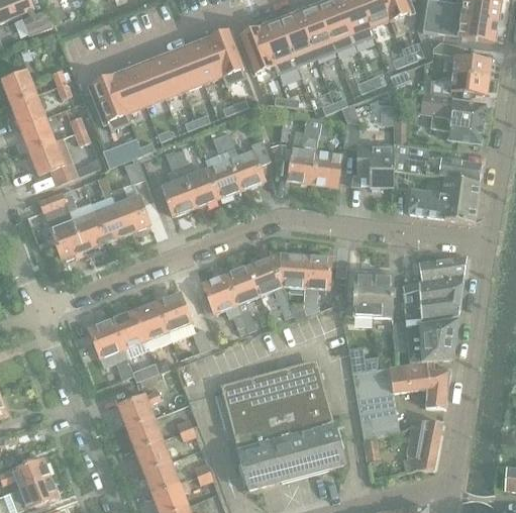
[(0,22),(20,14),(25,27),(28,35),(50,27),(45,11),(43,6),(40,0),(0,0),(0,22)]
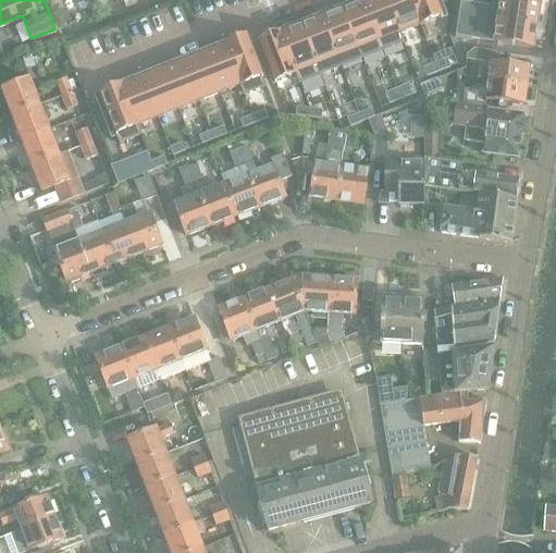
[(342,7),(361,56),(382,48),(362,0),(359,0),(342,7)]
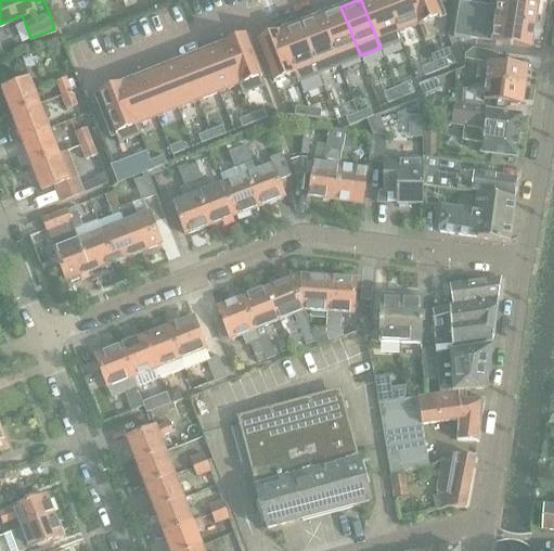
[(361,0),(381,48),(401,39),(386,0),(361,0)]
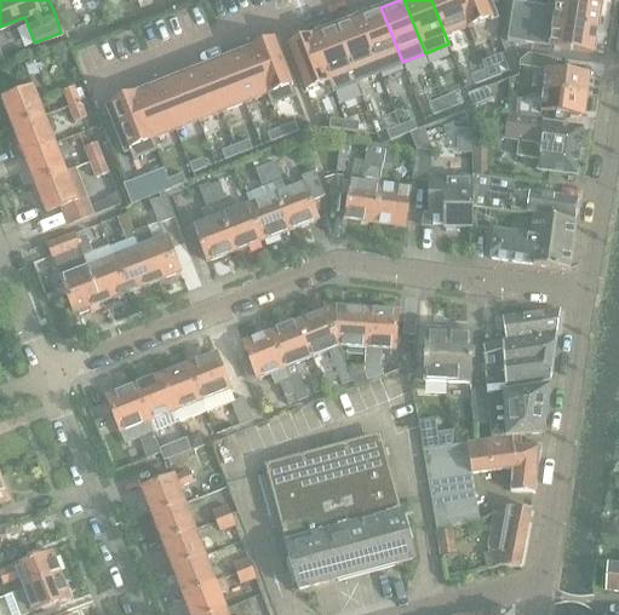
[(431,0),(448,44),(450,44),(445,33),(468,24),(458,0),(431,0)]
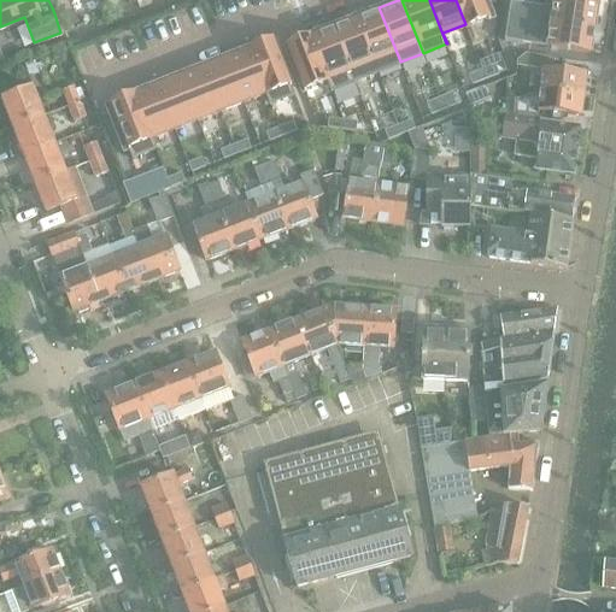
[(456,0),(465,24),(484,17),(487,16),(488,15),(482,0),(456,0)]
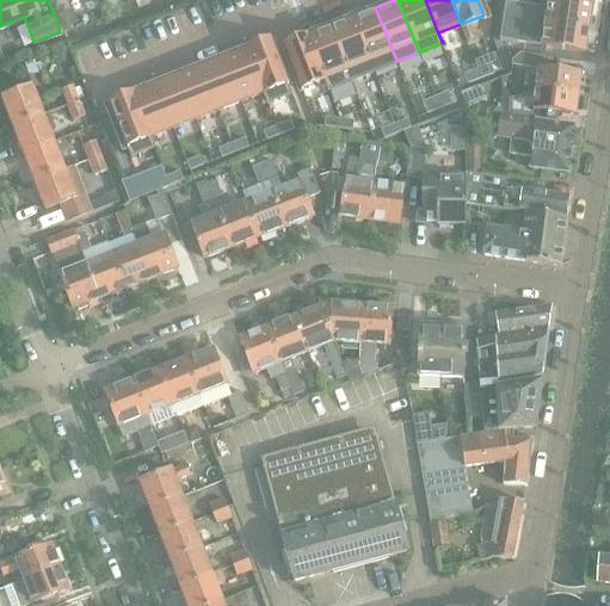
[(540,0),(540,4),(513,0),(505,0),(499,37),(584,50),(590,0),(540,0)]
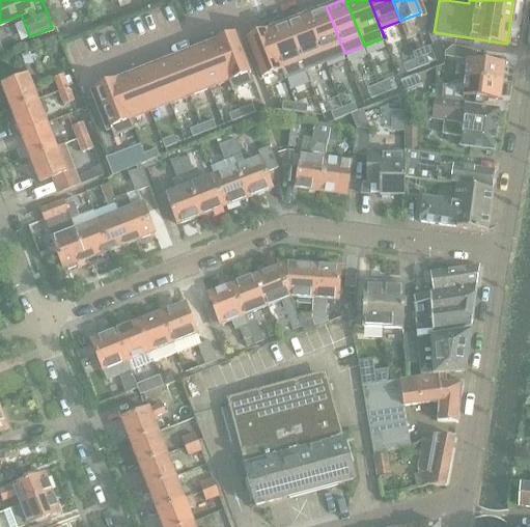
[(306,15),(325,61),(344,53),(326,6),(306,15)]
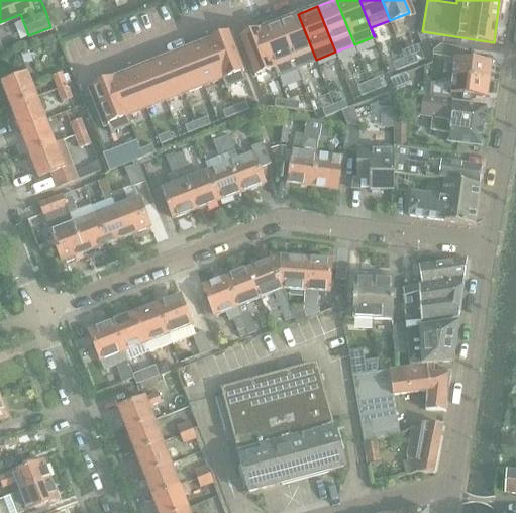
[(60,7),(47,11),(53,24),(65,19),(60,7)]
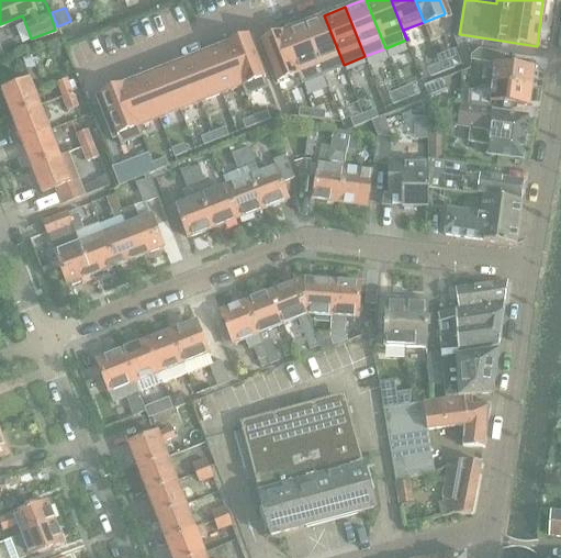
[(303,23),(323,73),(344,65),(324,15),(303,23)]
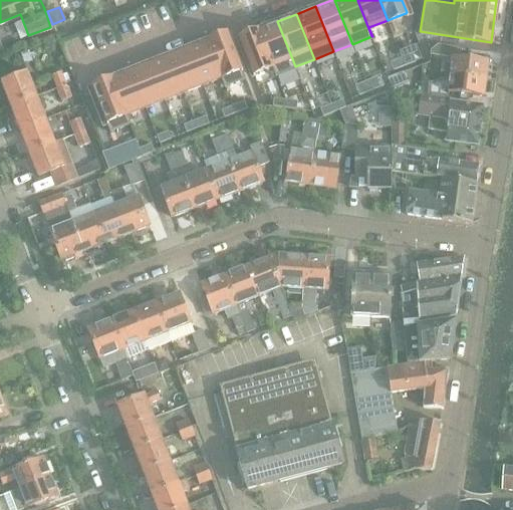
[(276,74),(295,66),(277,21),(258,28),(276,74)]
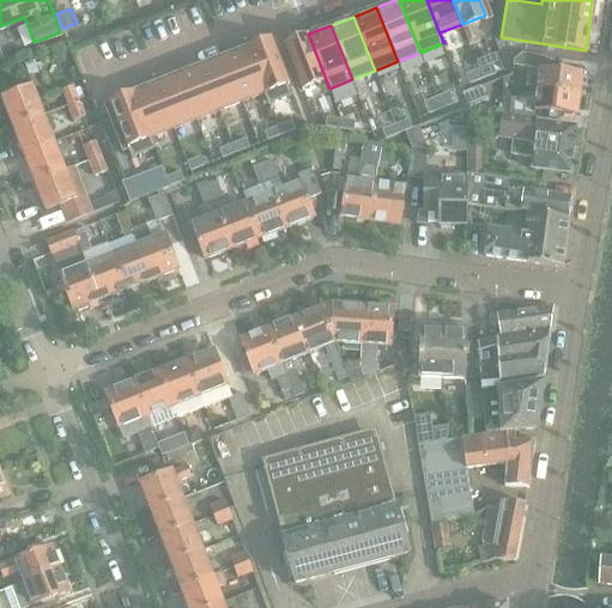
[(328,89),(329,89),(308,34),(284,43),(301,87),(323,78),(328,89)]
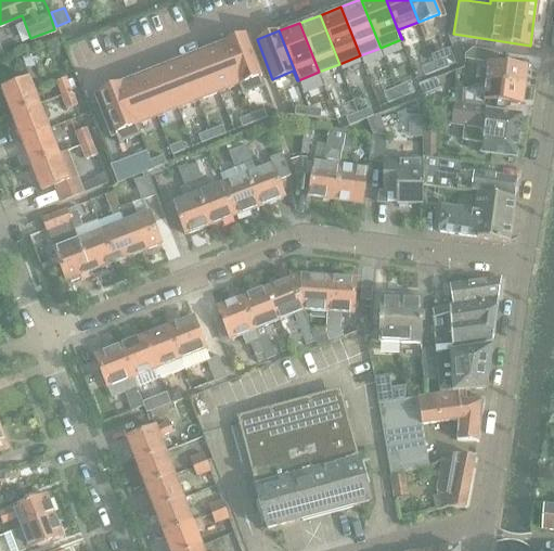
[(245,35),(223,42),(243,92),(265,84),(245,35)]
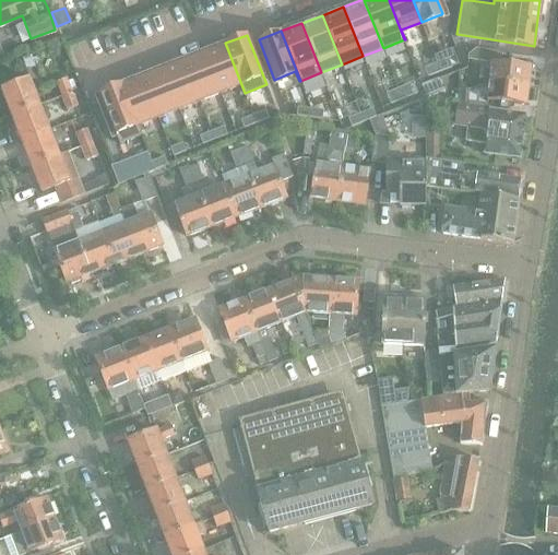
[(240,83),(244,93),(245,93),(225,43),(204,51),(221,92),(240,83)]
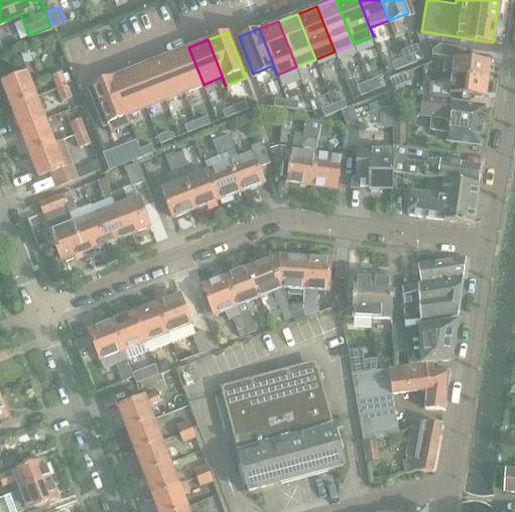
[(448,43),(447,53),(455,54),(452,74),(453,74),(482,78),(487,79),(487,78),(490,60),(463,56),(461,55),(463,45),(448,43)]
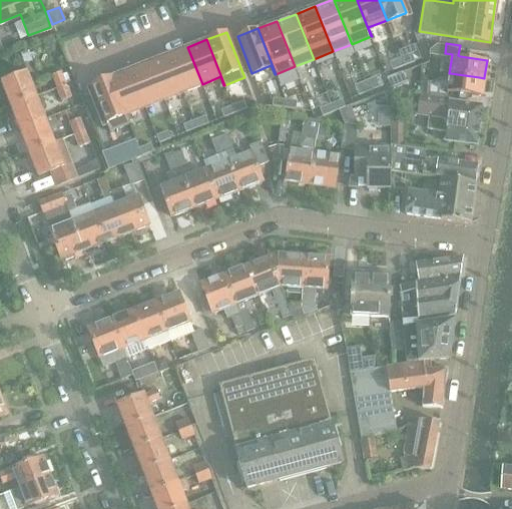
[(168,54),(183,91),(202,84),(187,47),(168,54)]
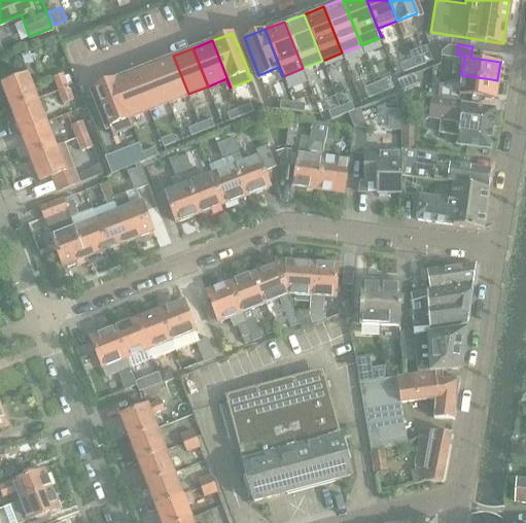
[(423,54),(412,58),(415,65),(416,65),(425,61),(423,54)]
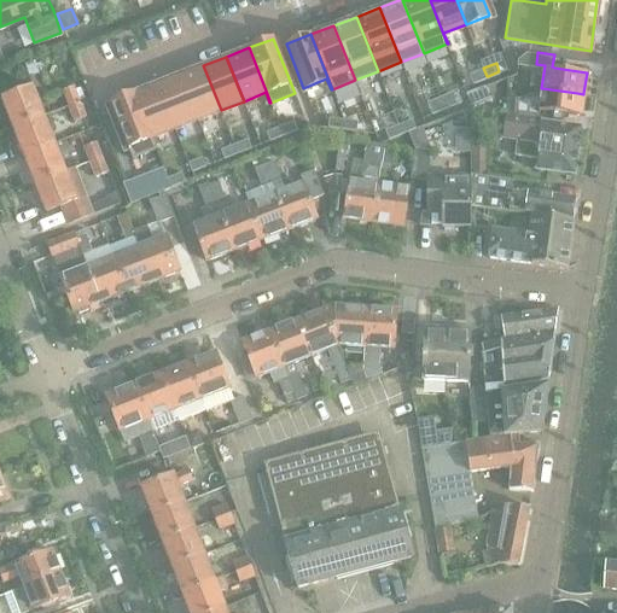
[(198,118),(221,110),(203,65),(180,75),(198,118)]
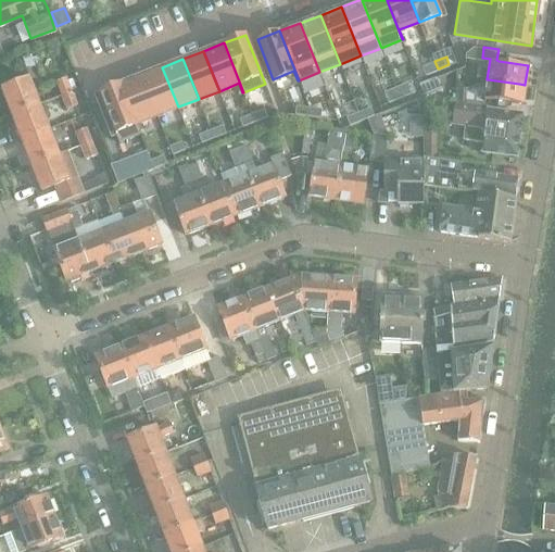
[(425,74),(438,69),(434,61),(421,65),(425,74)]
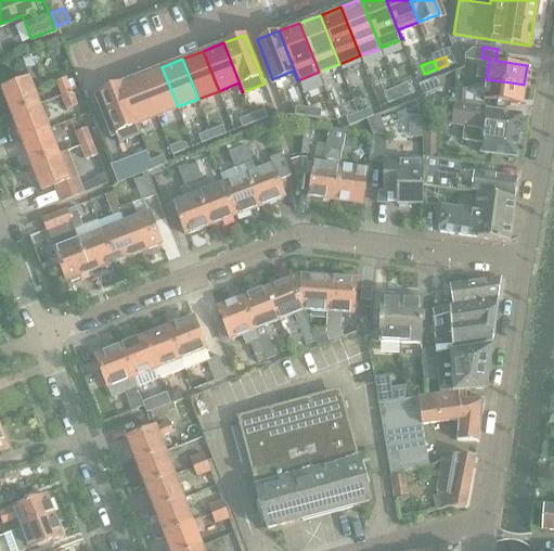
[(141,75),(157,115),(178,106),(162,67),(141,75)]
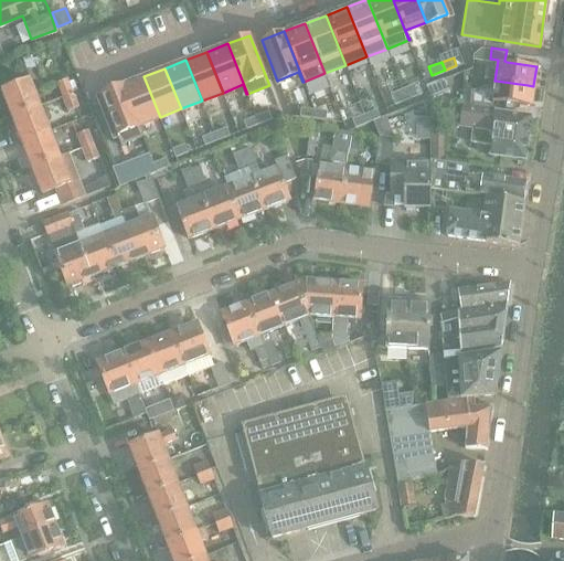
[(1,86),(12,114),(41,103),(30,75),(1,86)]
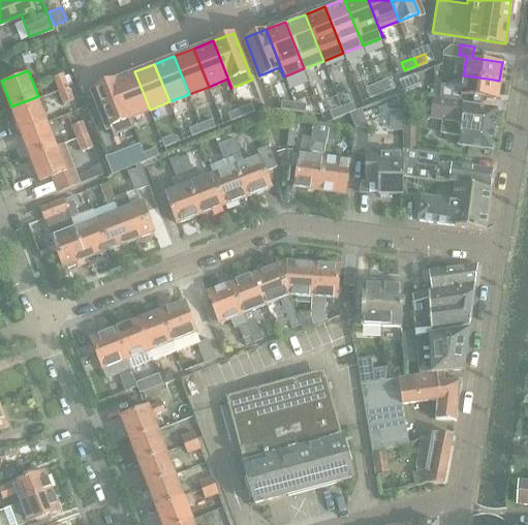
[(133,126),(134,126),(131,117),(150,110),(134,71),(115,80),(133,126)]
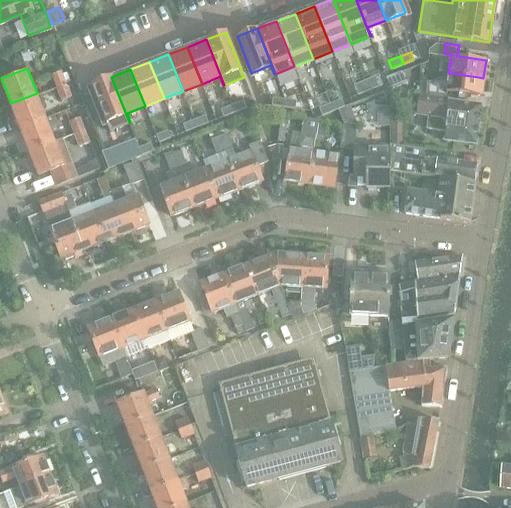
[(50,75),(54,87),(65,83),(60,71),(50,75)]
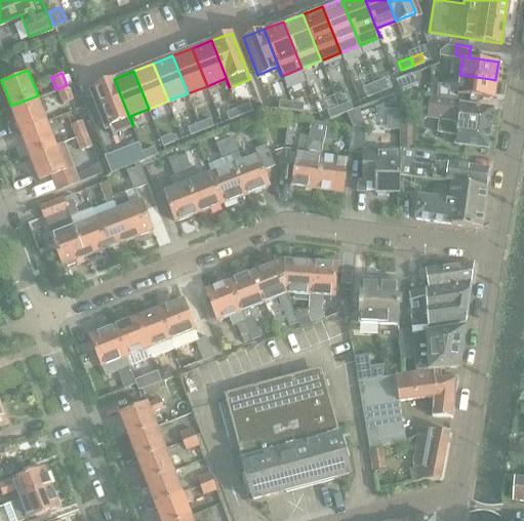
[(413,79),(411,73),(396,79),(399,88),(414,82),(413,79)]
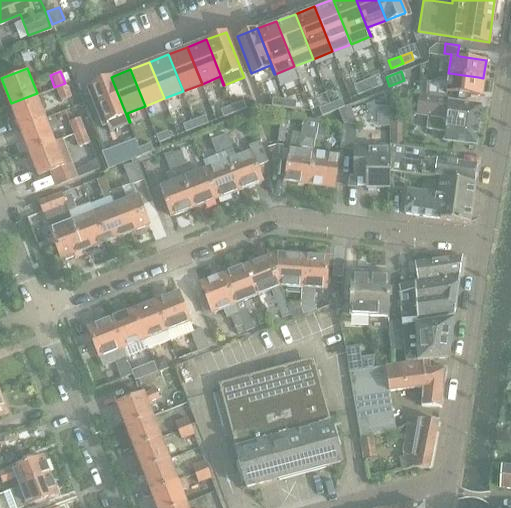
[(448,73),(445,89),(458,91),(481,93),(481,90),(486,91),(488,79),(483,78),(478,77),(449,73),(448,73)]
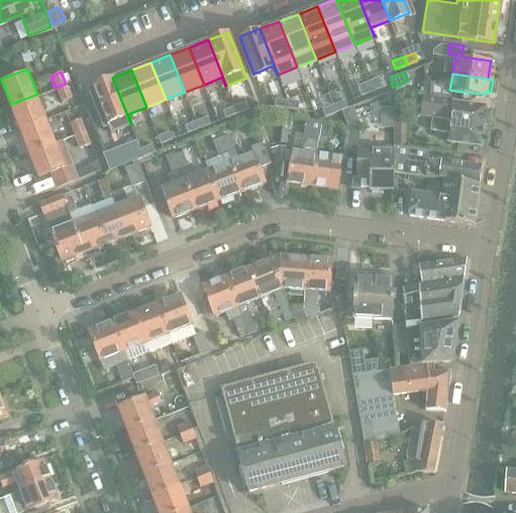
[(382,75),(369,80),(373,89),(386,84),(382,75)]
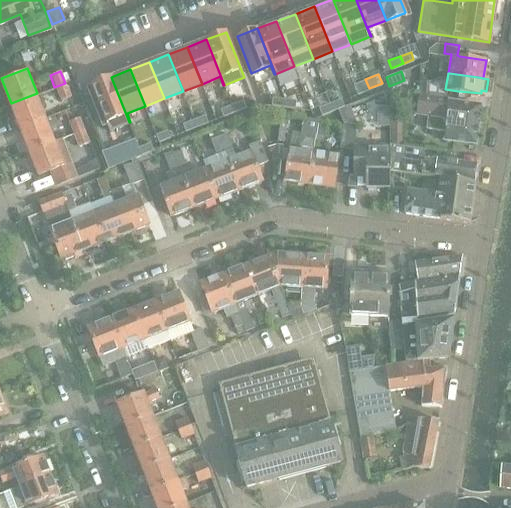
[(96,96),(92,97),(98,112),(102,111),(106,123),(109,130),(129,122),(111,77),(101,81),(93,84),(91,84),(96,96)]
